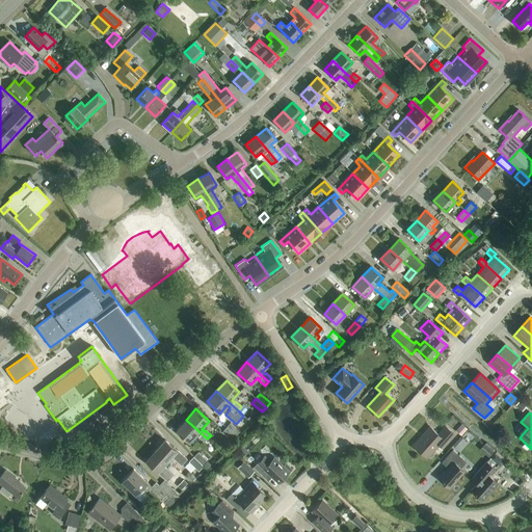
[(204,443),(207,439),(186,420),(176,430),(189,443),(196,434),(200,436),(198,437),(204,443)]
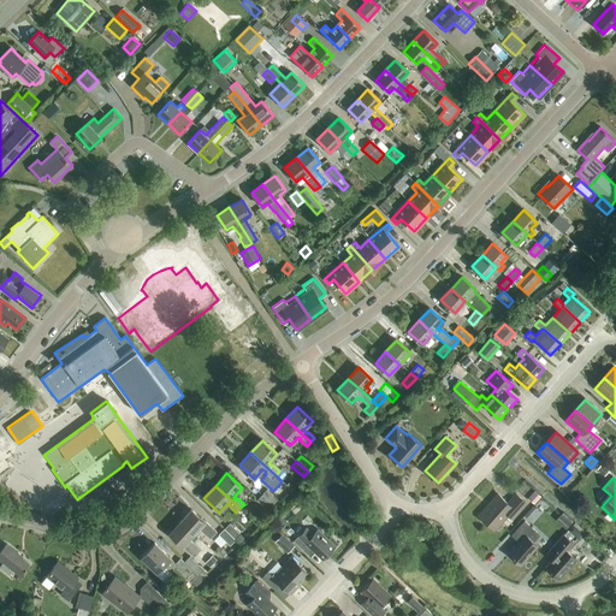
[(261,495),(273,504),(278,499),(266,490),(261,495)]
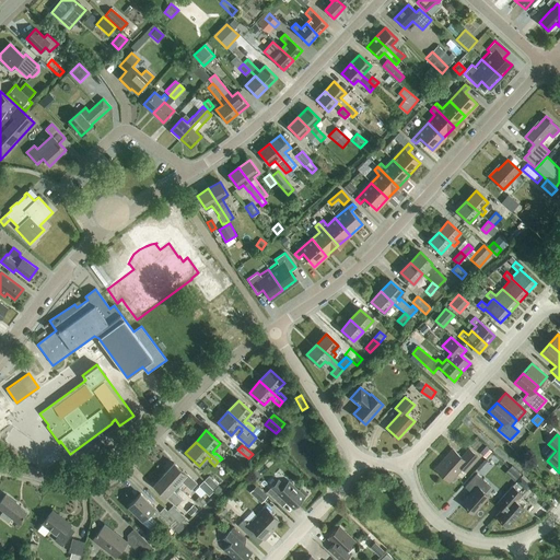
[(492,452),(486,446),(479,453),(486,458),(492,452)]
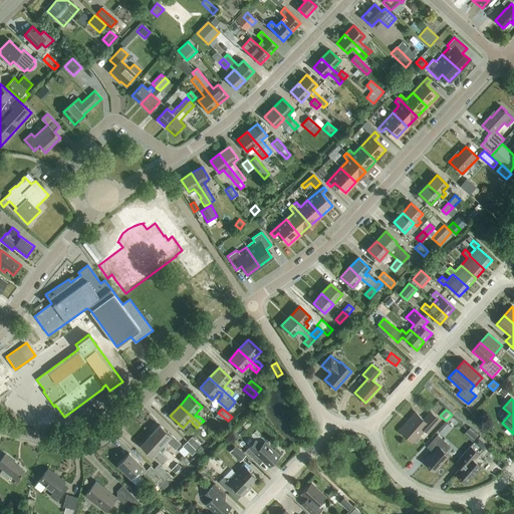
[(224,426),(228,421),(218,413),(214,418),(224,426)]
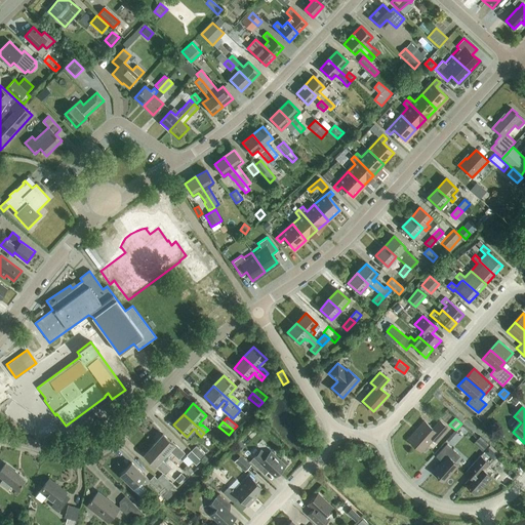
[(448,430),(440,421),(433,429),(423,421),(416,431),(417,431),(408,441),(420,451),(421,450),(422,451),(426,451),(428,448),(428,446),(427,445),(432,439),(437,443),(448,430)]
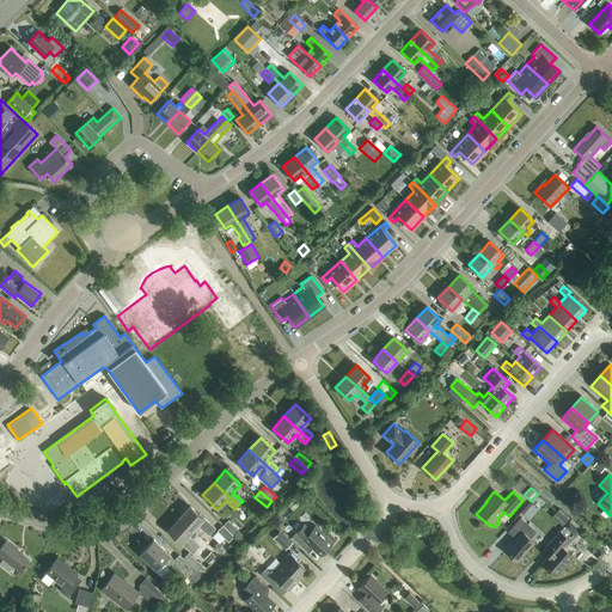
[(538,496),(533,503),(539,508),(544,501),(538,496)]
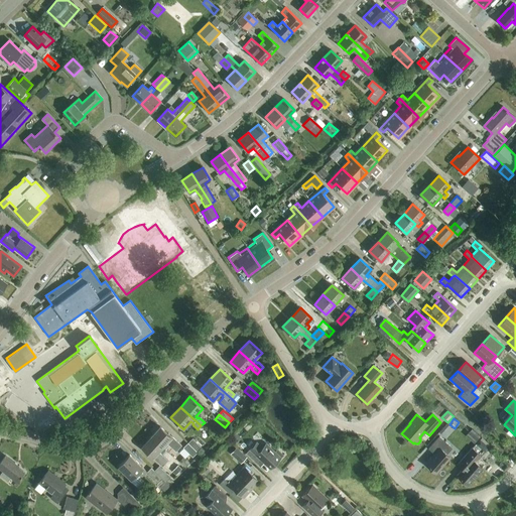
[(150,436),(162,447),(166,442),(175,452),(181,445),(171,436),(170,436),(159,426),(150,436)]
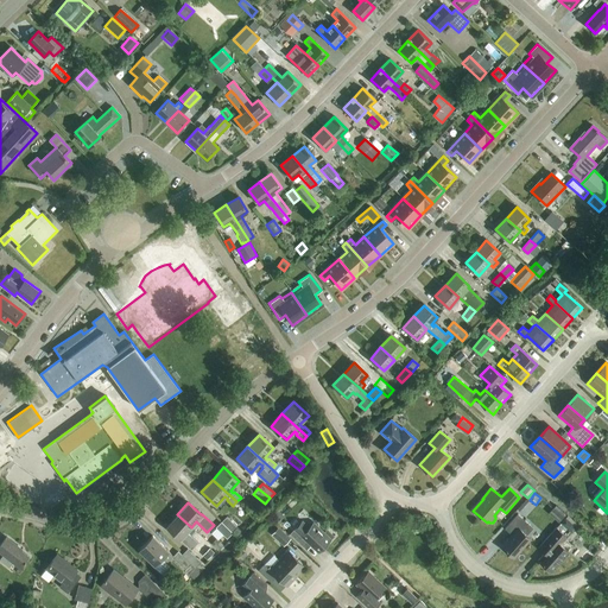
[(278,523),(284,517),(278,510),(271,517),(278,523)]
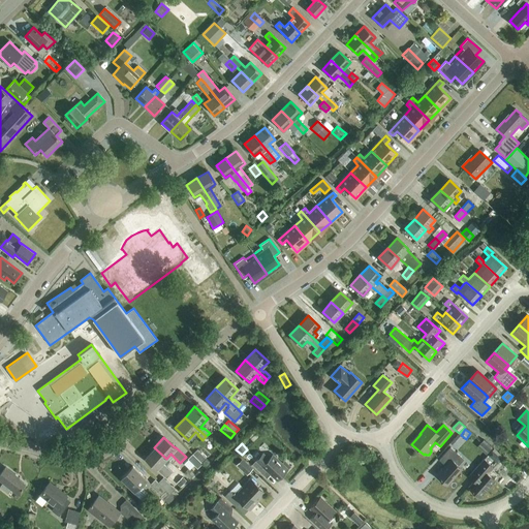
[(162,463),(166,459),(154,447),(145,458),(156,468),(156,469),(166,478),(172,472),(162,463)]
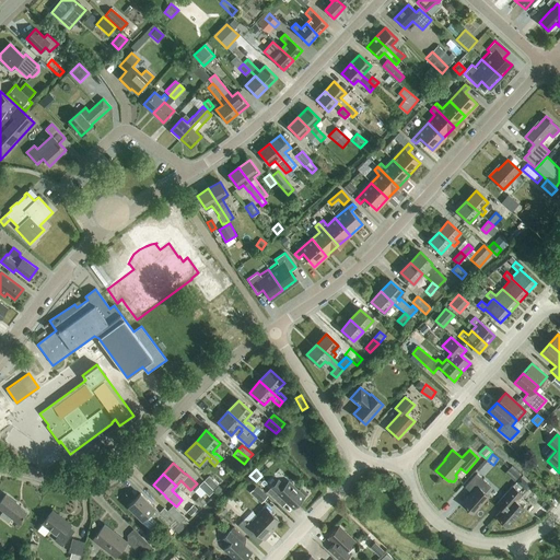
[(474,514),(489,497),(485,493),(491,487),(477,474),(465,487),(471,493),(462,503),(467,509),(466,510),(470,514),(471,513),(474,514)]
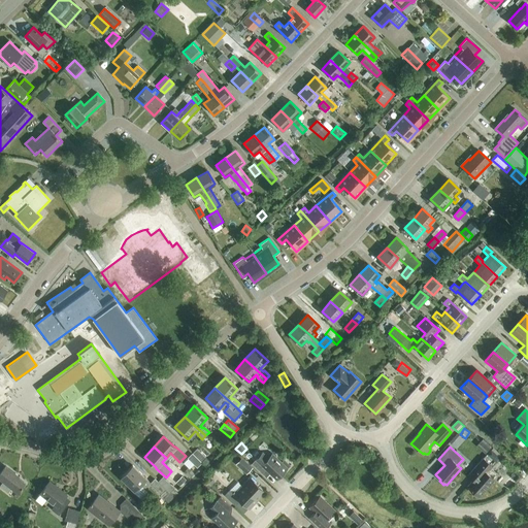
[(210,462),(196,449),(192,453),(201,462),(205,467),(210,462)]
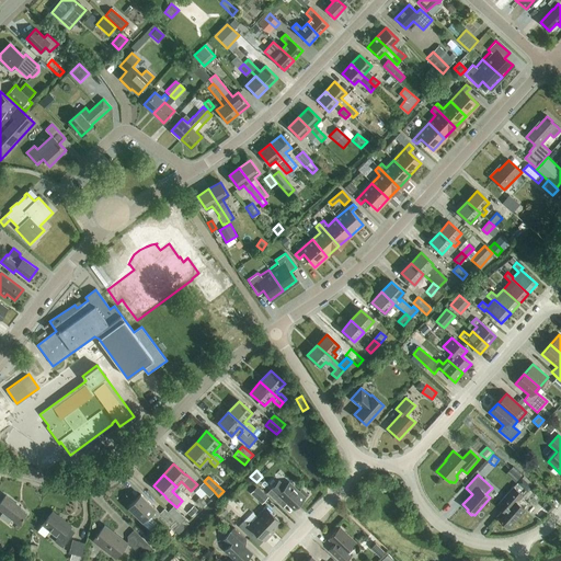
[(525,489),(529,483),(523,477),(517,482),(525,489)]
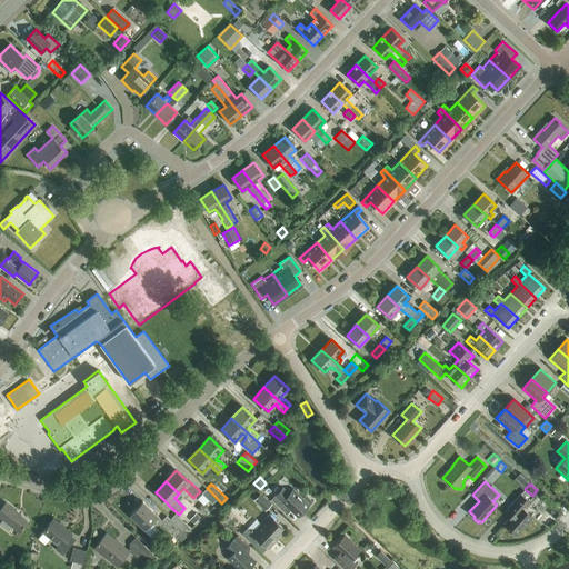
[(212,503),(217,498),(207,488),(201,493),(212,503)]
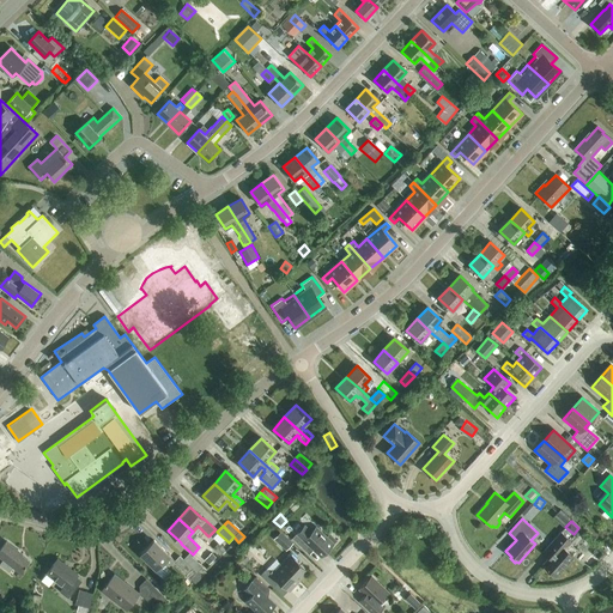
[(310,532),(304,527),(304,526),(292,539),(305,552),(310,546),(321,557),(321,558),(338,540),(335,541),(329,534),(326,538),(315,528),(315,527),(310,532)]
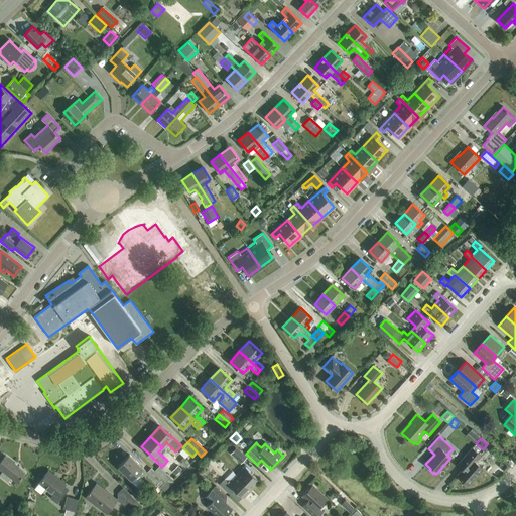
[(241,464),(246,458),(236,447),(230,454),(241,464)]
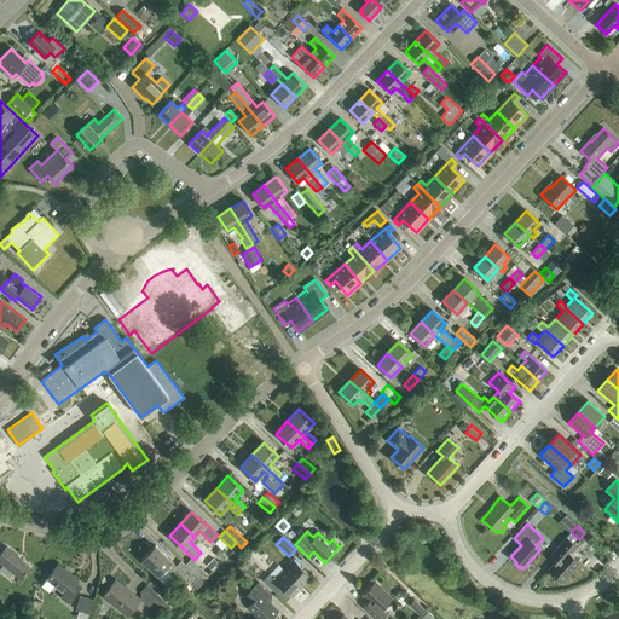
[(561,583),(579,562),(571,555),(577,548),(566,538),(549,557),(555,563),(548,571),(561,583)]
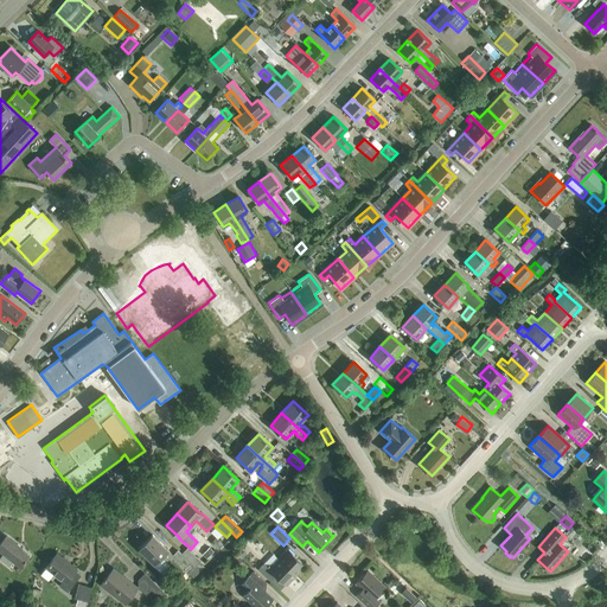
[(25,563),(30,556),(17,545),(6,536),(0,543),(0,551),(2,554),(0,557),(0,560),(8,567),(12,562),(20,568),(24,562),(25,563)]
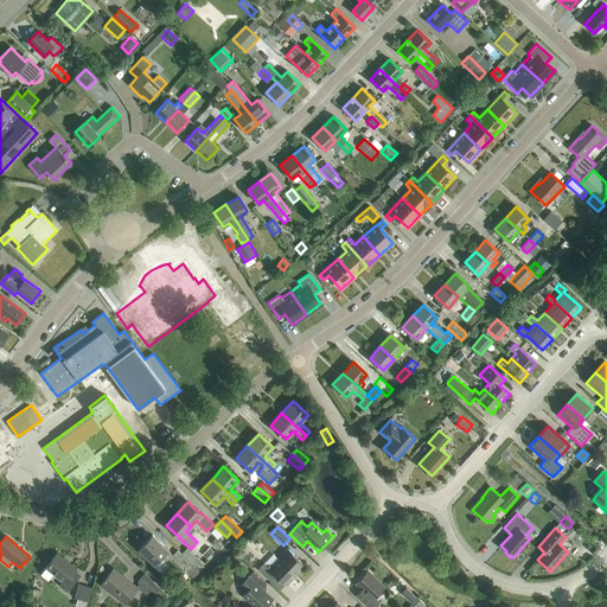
[(190,562),(181,554),(178,550),(173,555),(152,536),(139,549),(154,563),(161,557),(166,562),(172,556),(184,568),(190,562)]
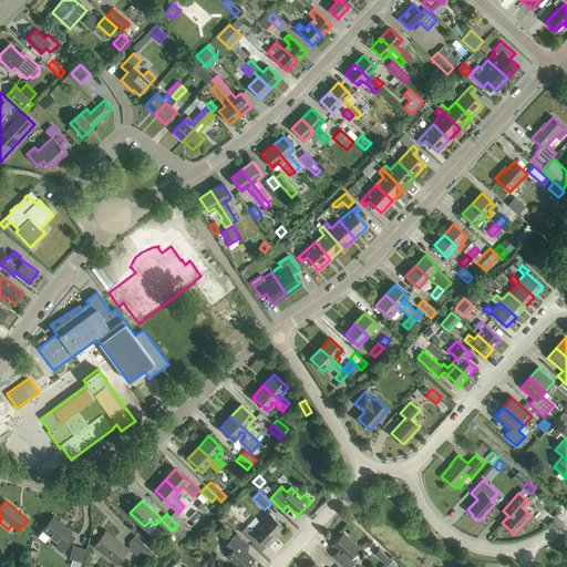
[(169,517),(177,525),(182,529),(187,524),(175,512),(169,517)]
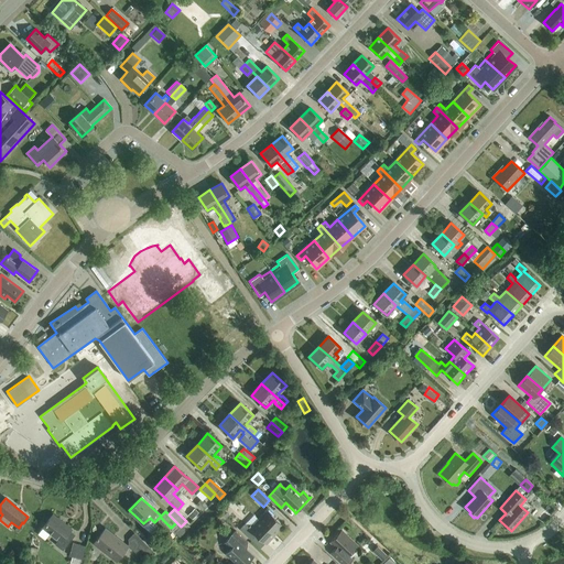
[(229,514),(224,510),(219,514),(226,519),(229,514)]
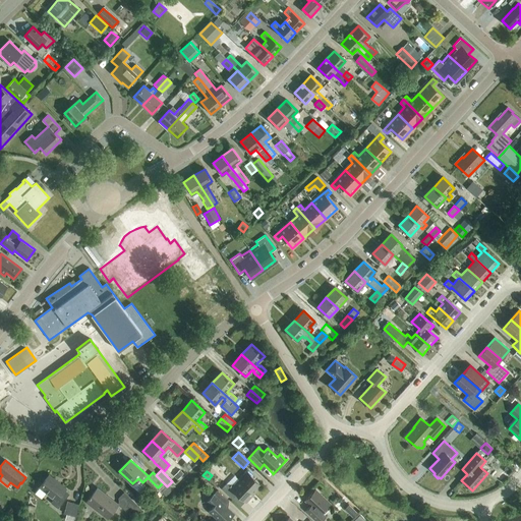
[(239,480),(254,495),(262,485),(247,471),(239,480)]
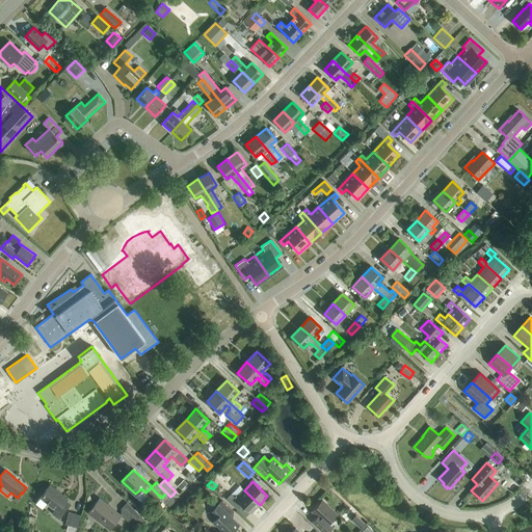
[(71,504),(67,500),(68,499),(50,485),(40,498),(54,509),(52,513),(59,519),(71,504)]
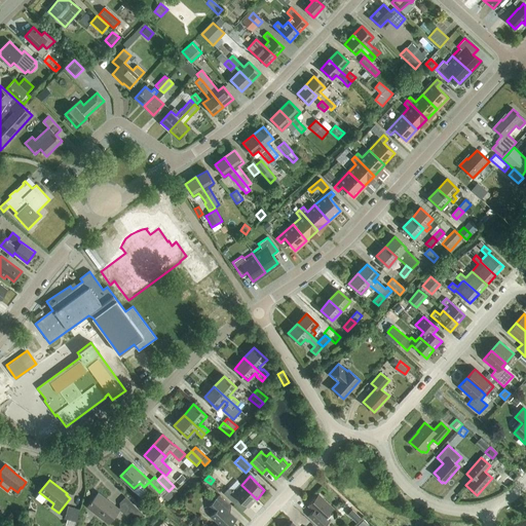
[(210,485),(204,480),(199,486),(204,490),(210,485)]
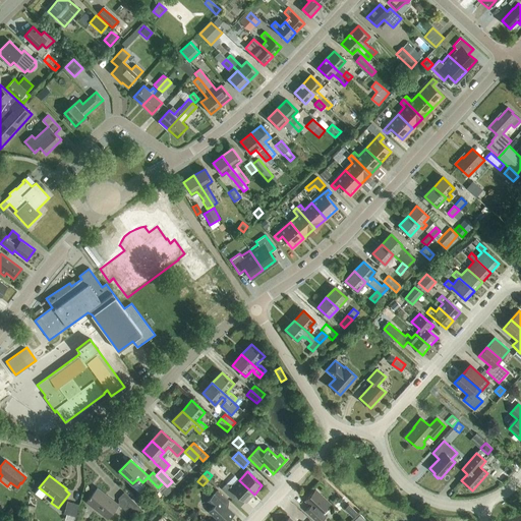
[(246,503),(254,495),(239,480),(231,488),(226,483),(222,488),(232,499),(237,495),(246,503)]
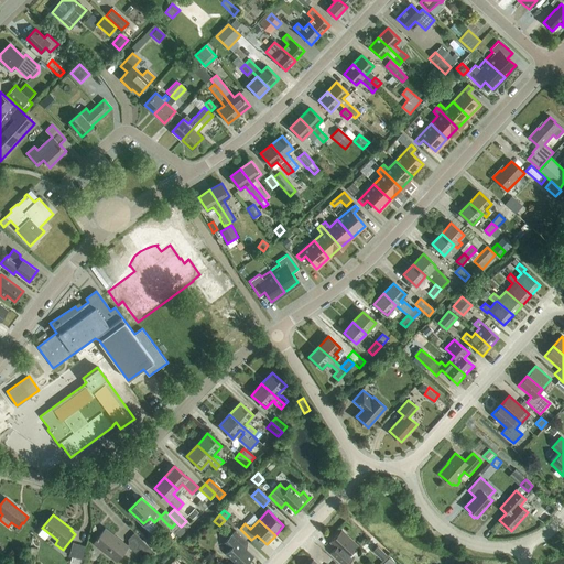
[(115,539),(104,531),(94,543),(116,561),(128,546),(116,538),(115,539)]
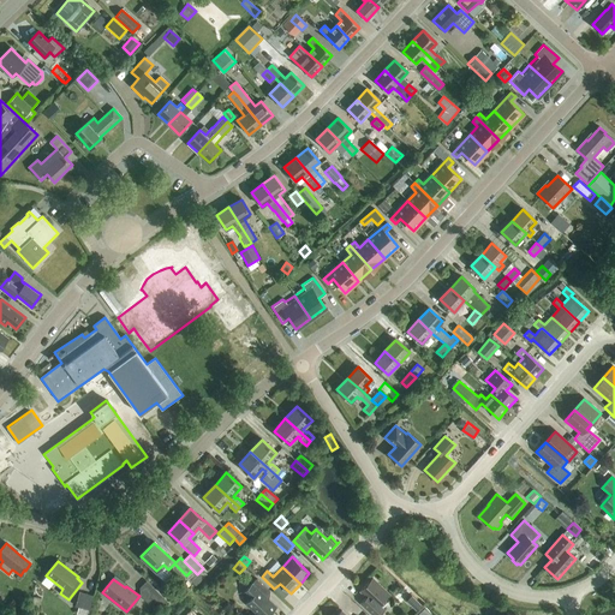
[(162,605),(168,598),(147,579),(137,590),(149,601),(153,597),(162,605)]
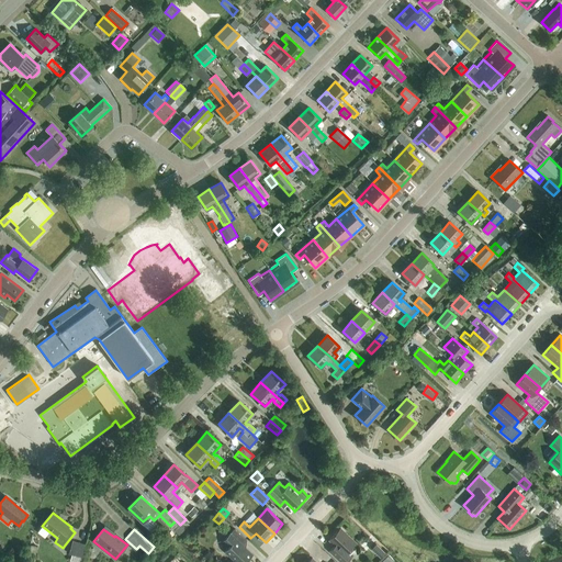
[(246,561),(253,555),(251,555),(242,546),(247,541),(234,529),(223,541),(224,541),(229,547),(225,551),(235,560),(233,561),(246,561)]
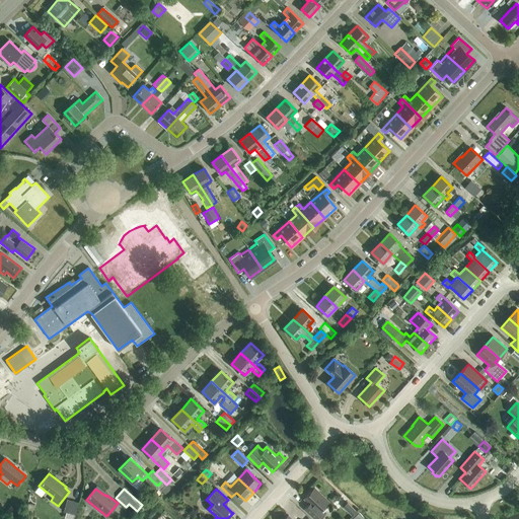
[(313,518),(319,518),(326,512),(324,510),(328,506),(326,505),(328,502),(313,489),(304,499),(306,500),(305,500),(309,504),(304,510),(313,518)]
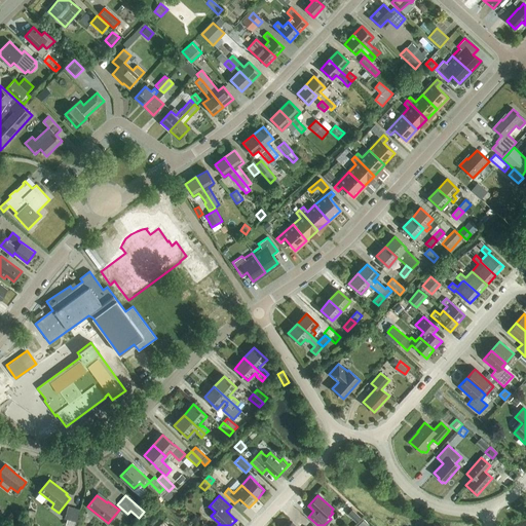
[(69,525),(75,525),(80,510),(68,506),(65,518),(67,519),(66,525),(69,525)]
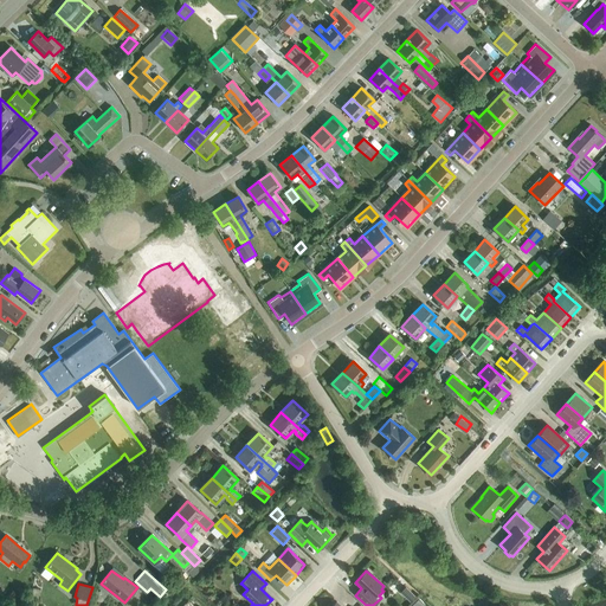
[(416,597),(406,586),(400,592),(411,603),(416,597)]
